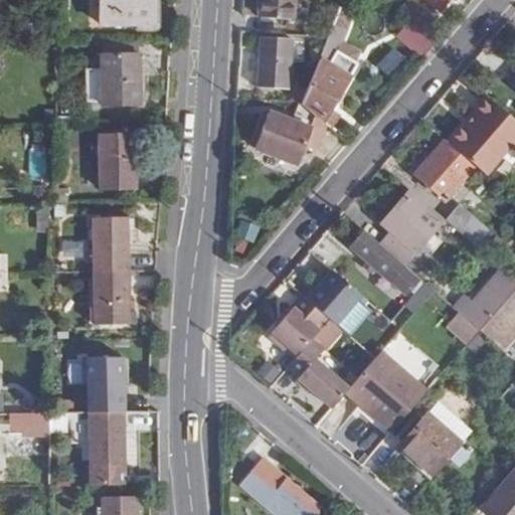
[(156,23),(155,0),(103,0),(104,24),(156,23)]
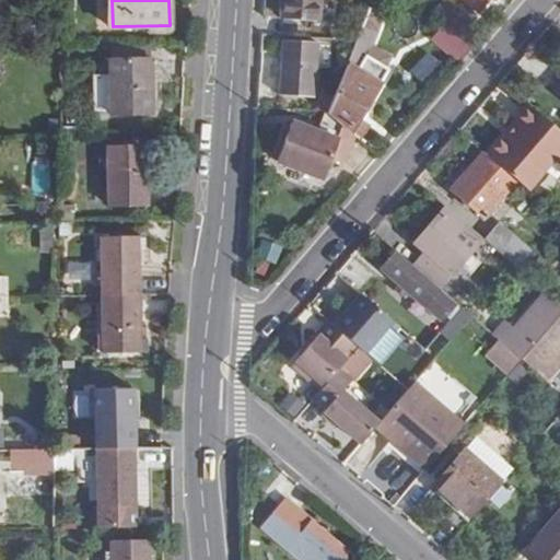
[(284,0),(283,21),(318,23),(321,0),(284,0)]
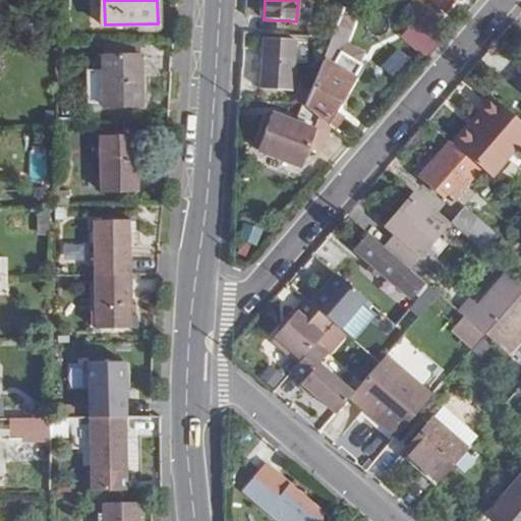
[(454,33),(431,13),(415,0),(411,0),(403,10),(417,22),(421,26),(443,45),(454,33)]
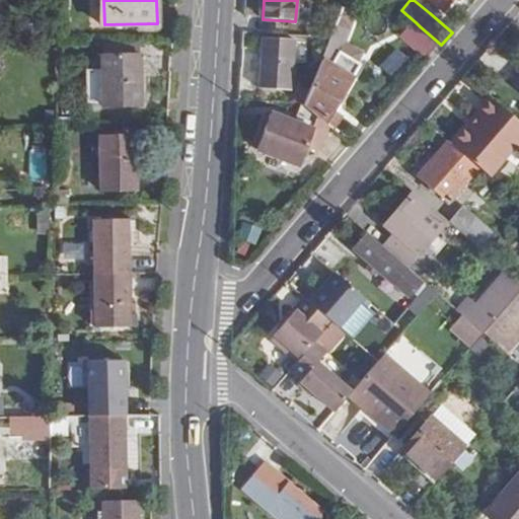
[(435,0),(447,10),(455,0),(435,0)]
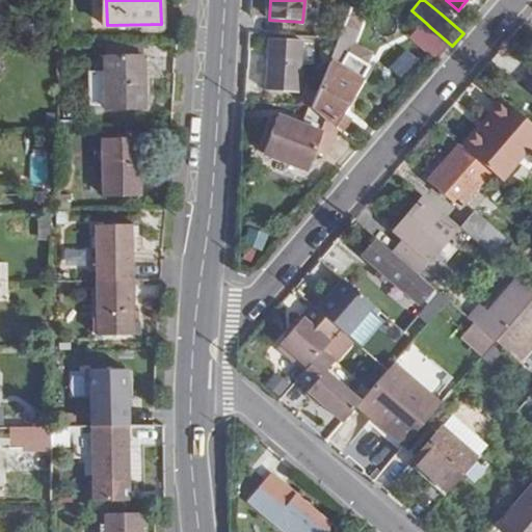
[(355,44),(367,15),(353,9),(341,37),(314,106),(331,122),(349,133),(356,120),(345,113),(372,68),(367,63),(350,54),(355,44)]
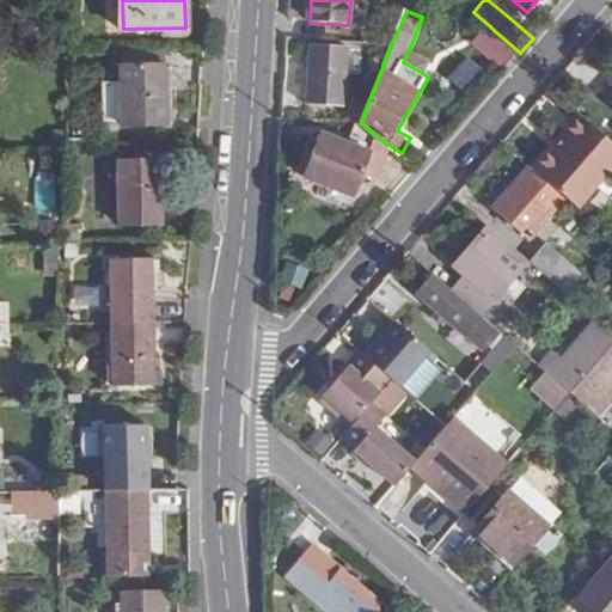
[(490,26),(477,43),(506,69),(520,53),(495,31),(490,26)]
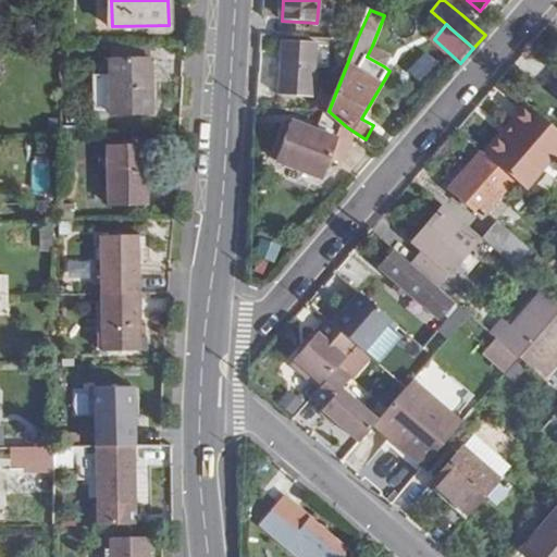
[(313,98),(318,45),(283,42),(281,96),(313,98)]
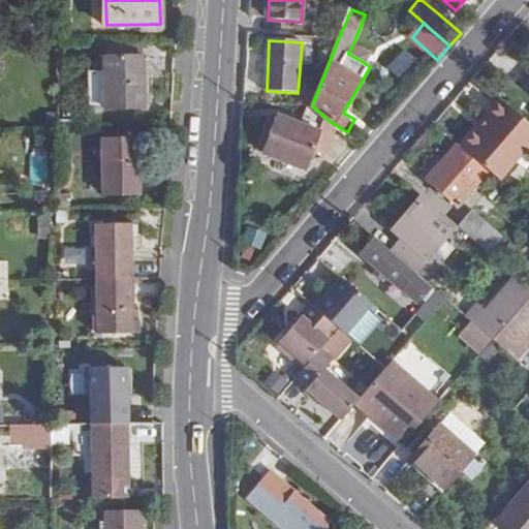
[(353,43),(348,54),(365,63),(371,53),(353,43)]
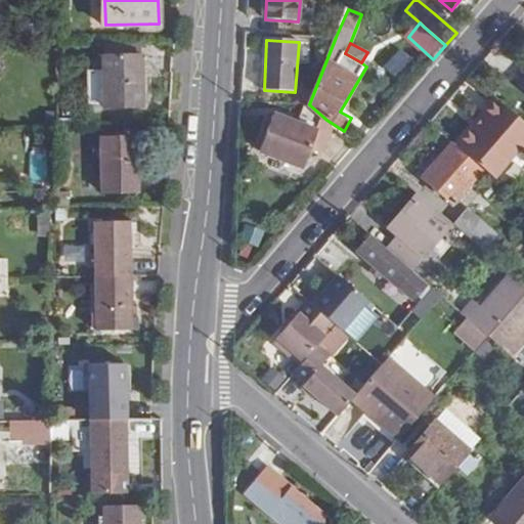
[(394,78),(411,59),(401,49),(383,68),(394,78)]
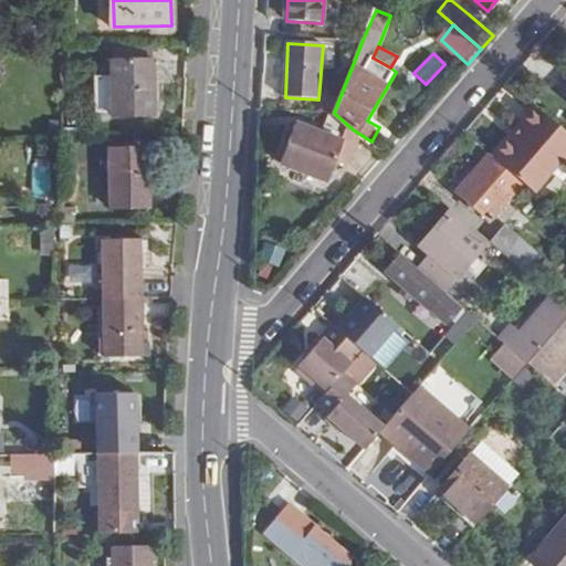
[(155,114),(155,59),(113,59),(113,115),(155,114)]
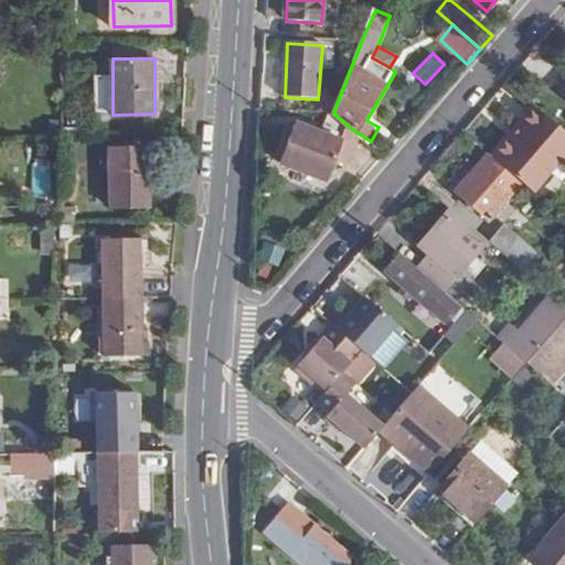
[(564,160),(564,131),(537,108),(524,124),(526,127),(497,160),(524,184),(534,193),(564,160)]
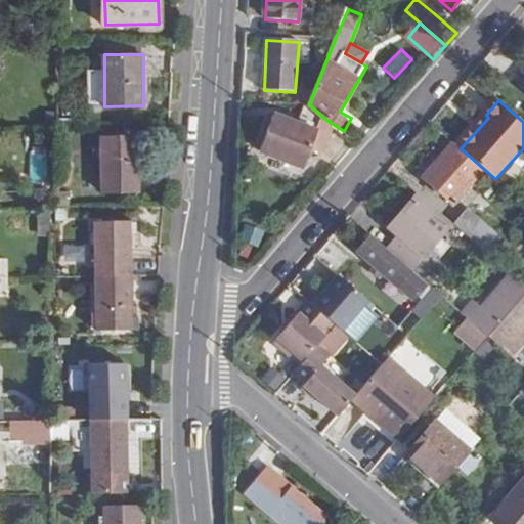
[(338,131),(326,120),(309,104),(301,124),(284,114),(277,116),(266,153),(303,169),(311,149),(325,157),(338,131)]
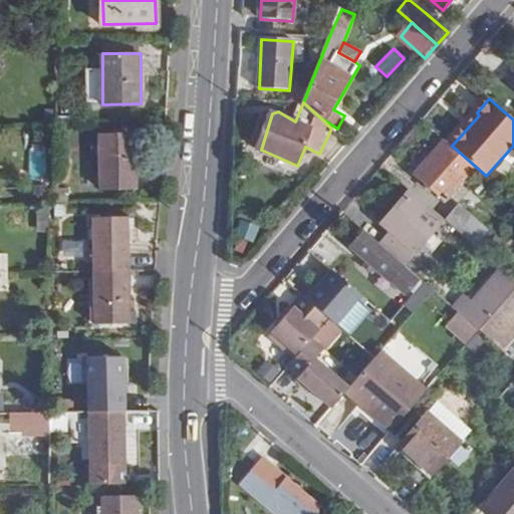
[(137,135),(137,122),(100,123),(101,135),(137,135)]
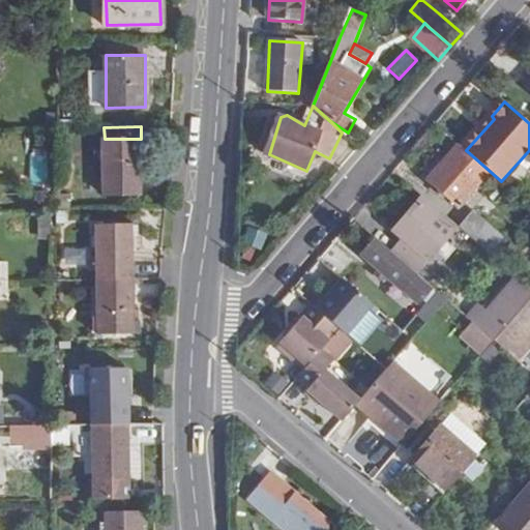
[(141,195),(141,139),(105,139),(105,195),(141,195)]
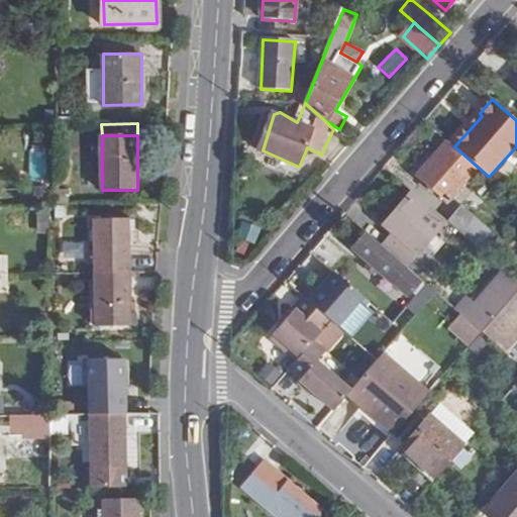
[(480,169),(454,146),(448,141),(417,177),(448,203),(480,169)]
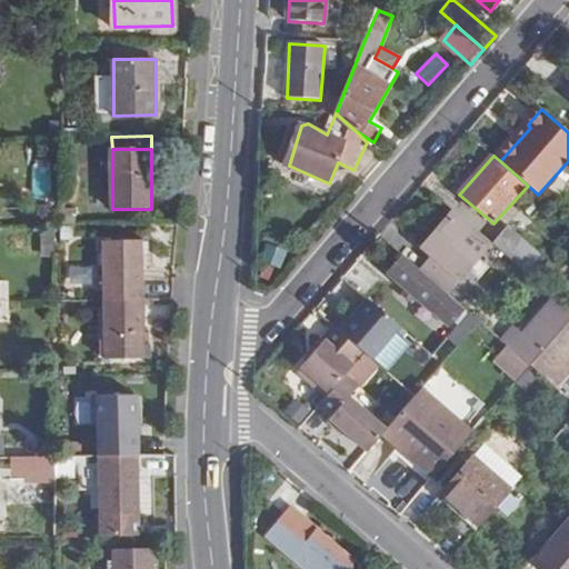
[(461,280),(492,243),(459,213),(428,251),(435,258),(461,280)]
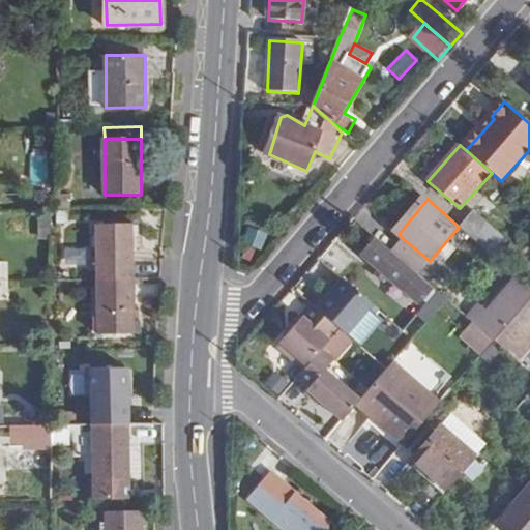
[(500,237),(471,212),(459,227),(489,252),(500,237)]
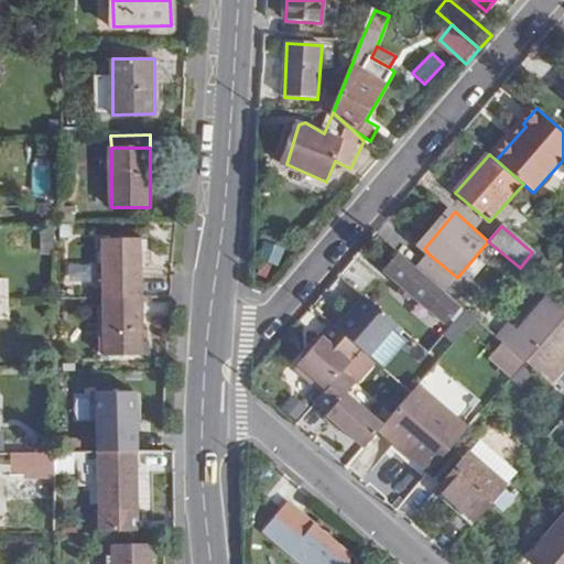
[(142,297),(142,238),(102,237),(104,297),(142,297)]
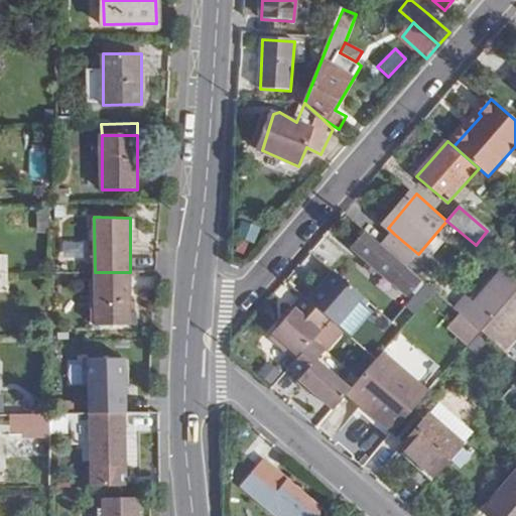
[(407,267),(384,247),(365,230),(354,247),(409,296),(422,279),(407,267)]
